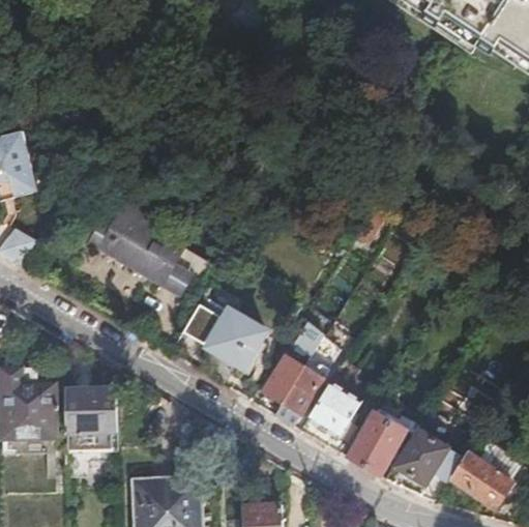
[(353,0),(466,69),(473,56),(525,88),(528,82),(528,0),(353,0)]
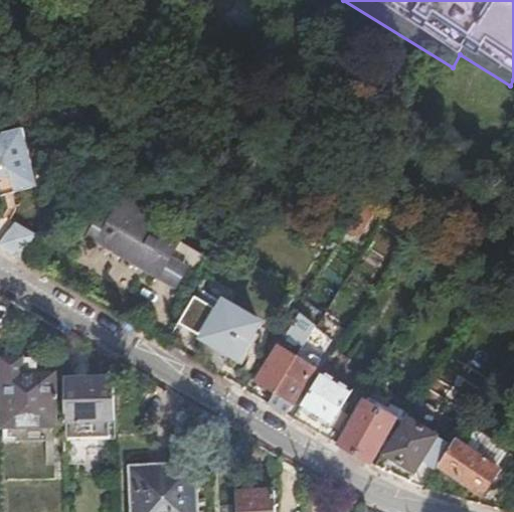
[(23,129),(0,134),(0,193),(30,187),(37,185),(23,129)]
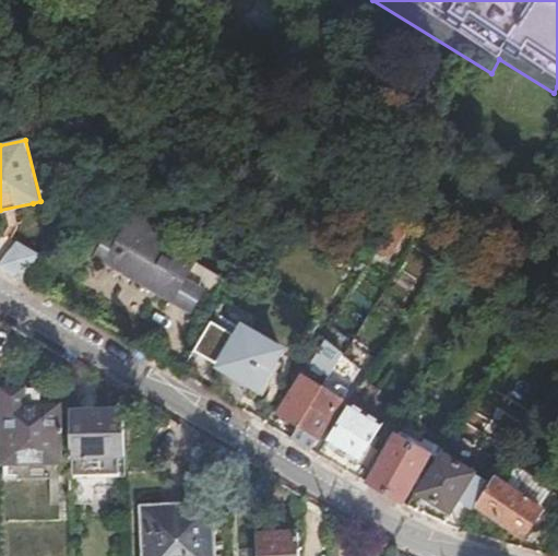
[(382,267),(413,217),(398,208),(367,258),(382,267)]
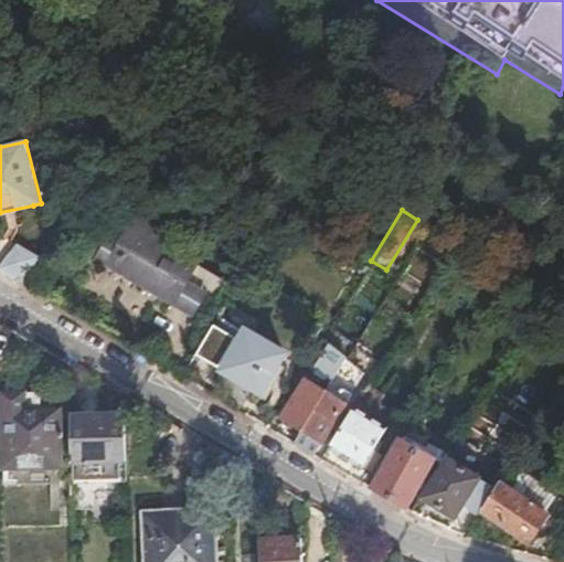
[(115,236),(100,257),(117,268),(114,273),(135,285),(138,281),(169,300),(182,279),(189,283),(200,264),(182,252),(185,247),(172,240),(169,244),(137,224),(125,243),(115,236)]
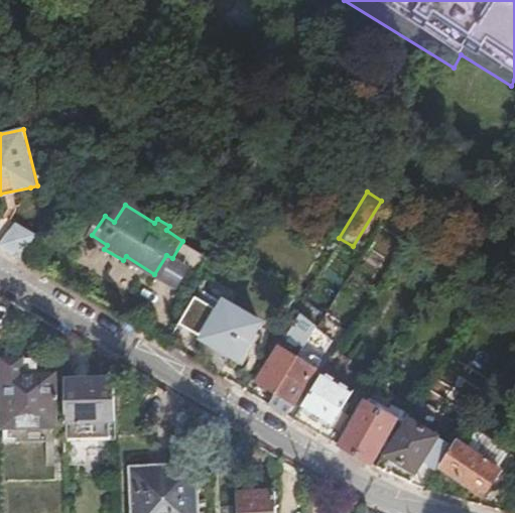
[(13,221),(0,243),(0,245),(21,258),(35,234),(13,221)]
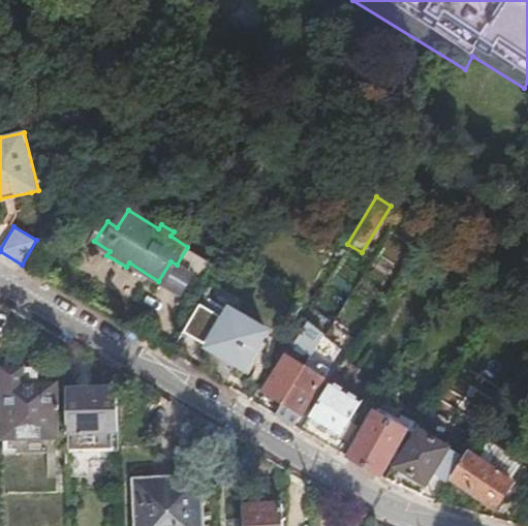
[(226,304),(203,344),(243,368),(267,328),(226,304)]
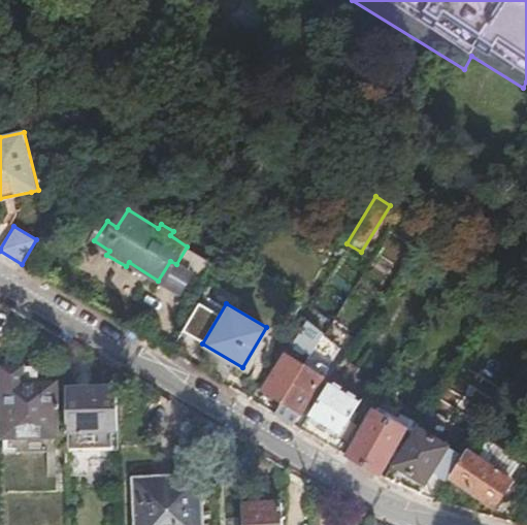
[(281,398),(320,334),(303,324),(264,389),(281,398)]
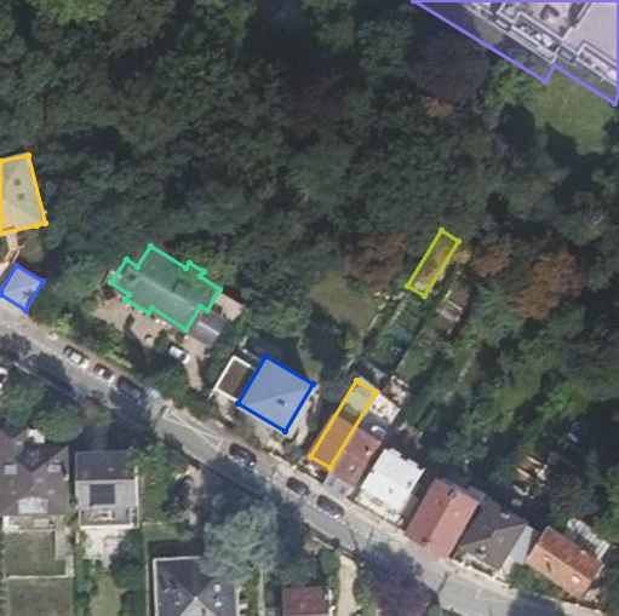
[(397,406),(376,392),(330,467),(324,478),(321,482),(345,496),(354,483),(349,481),(397,406)]
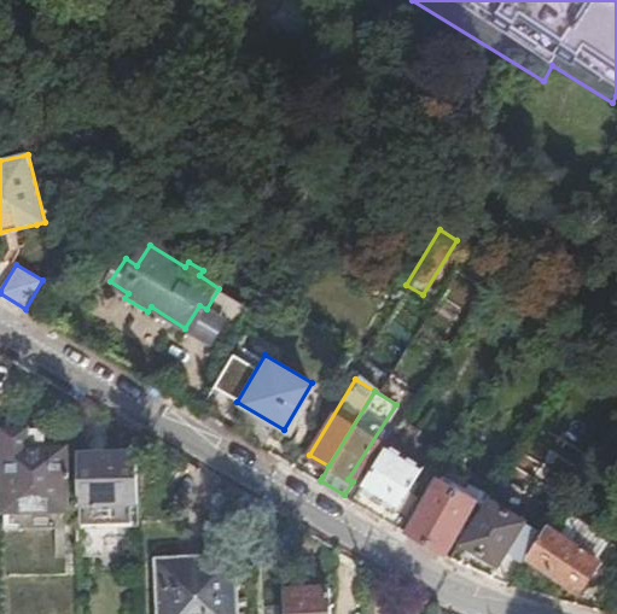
[(28,440),(0,440),(0,519),(65,520),(65,460),(29,458),(28,440)]
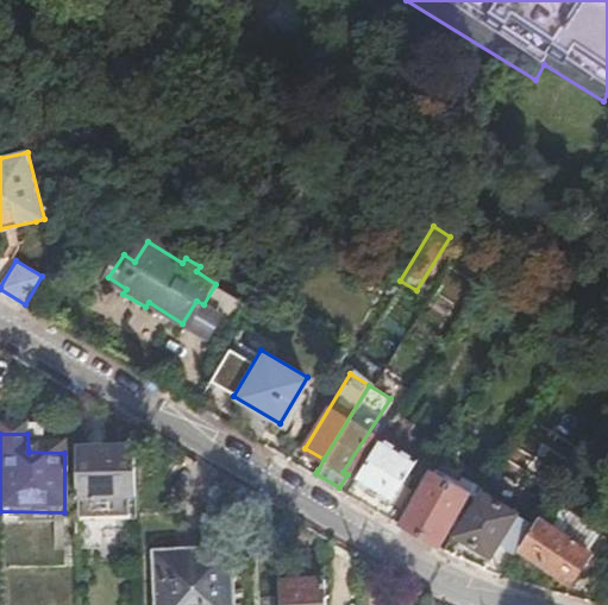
[(400,506),(413,487),(403,480),(417,459),(380,434),(351,479),(400,506)]
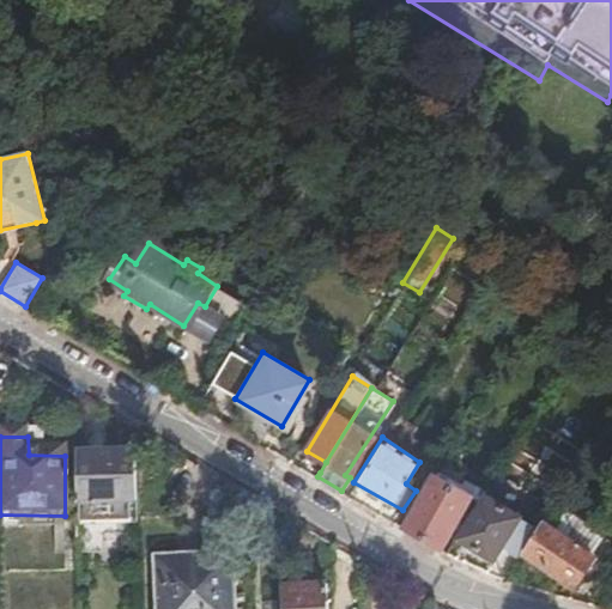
[(104,448),(74,448),(74,525),(104,525),(104,448)]
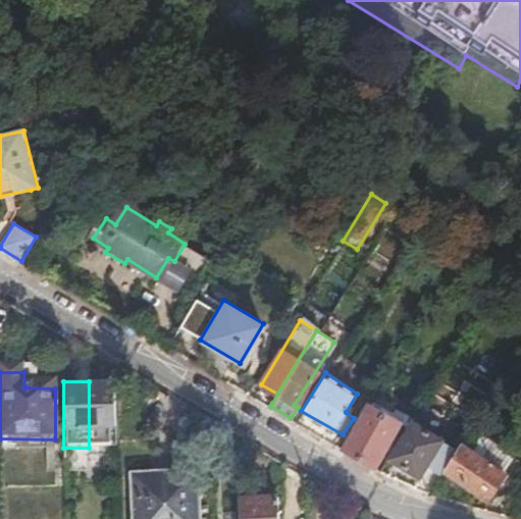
[(89,381),(89,448),(115,448),(115,381),(89,381)]
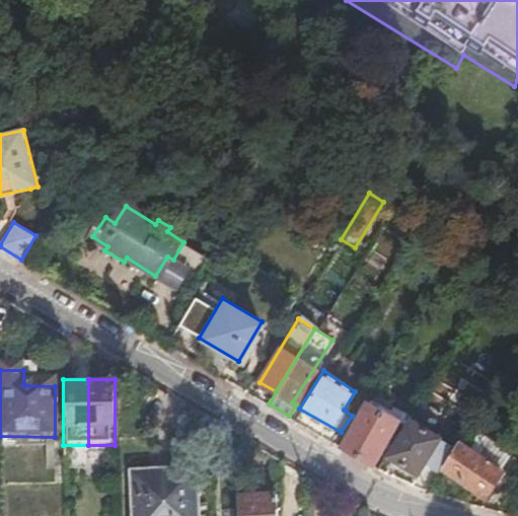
[(254,390),(271,400),(276,391),(260,382),(254,390)]
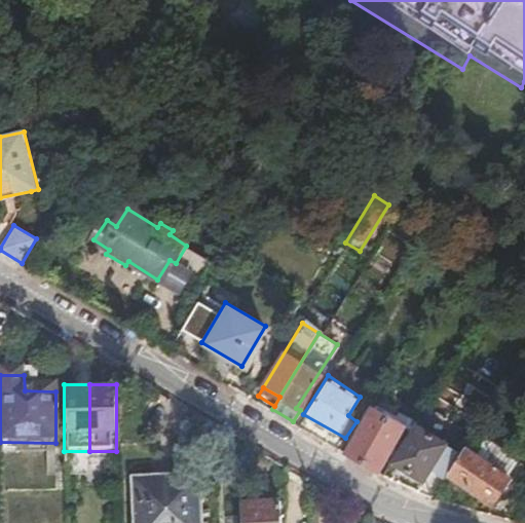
[(374,407),(345,452),(362,461),(389,416),(374,407)]
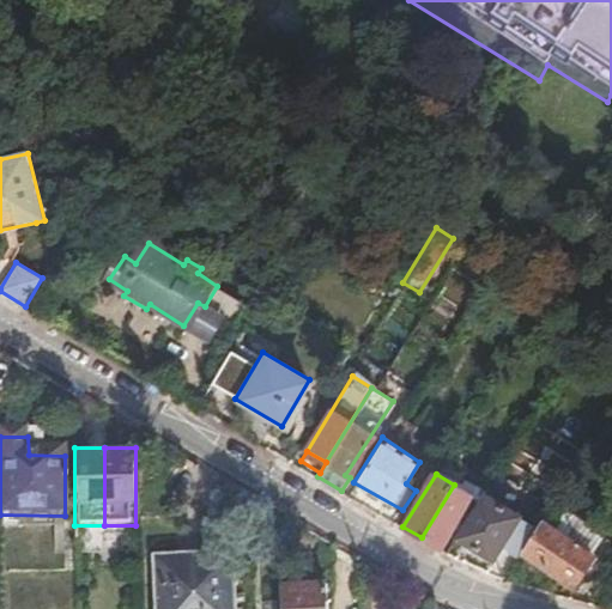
[(472,495),(454,485),(422,537),(436,547),(438,547),(472,495)]
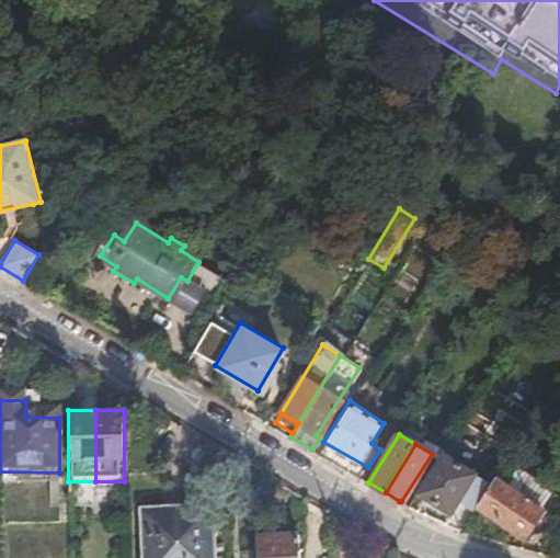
[(489,479),(443,452),(418,491),(454,514),(461,501),(471,507),(489,479)]
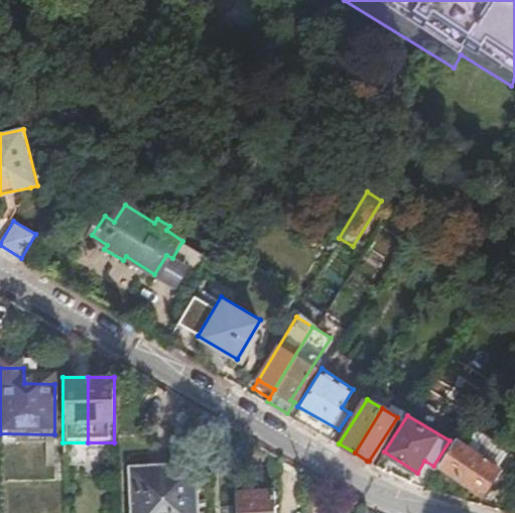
[(457,442),(439,468),(465,483),(482,494),(498,470),(457,442)]
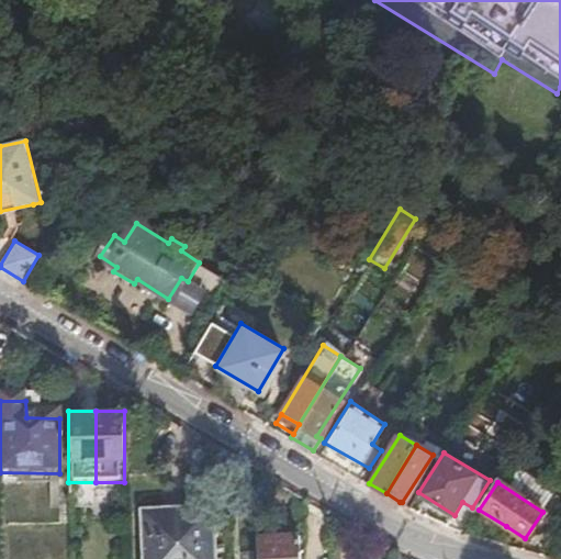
[(213,558),(211,506),(143,511),(145,558),(213,558)]
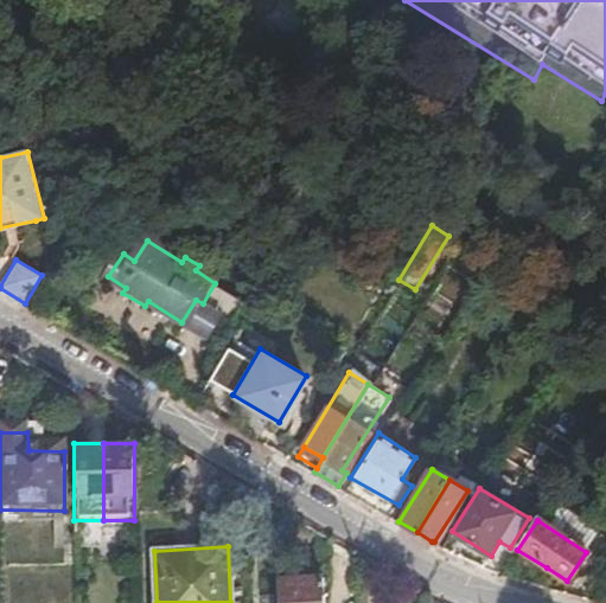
[(275,577),(276,602),(324,602),(324,576),(275,577)]
